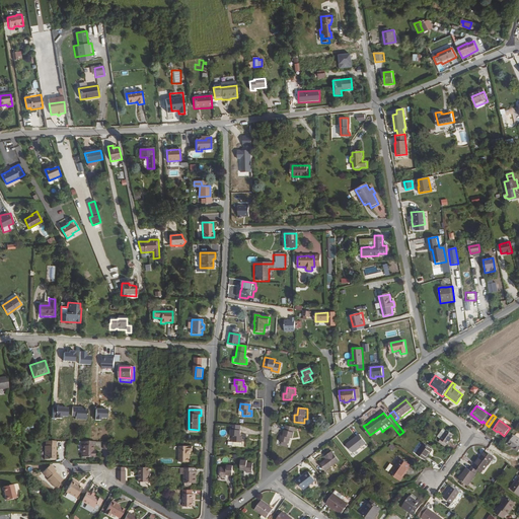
[(239,426),(231,425),(230,431),(230,437),(233,437),(233,443),(232,447),(241,448),(241,443),(242,437),(239,437),(239,431),(239,426)]
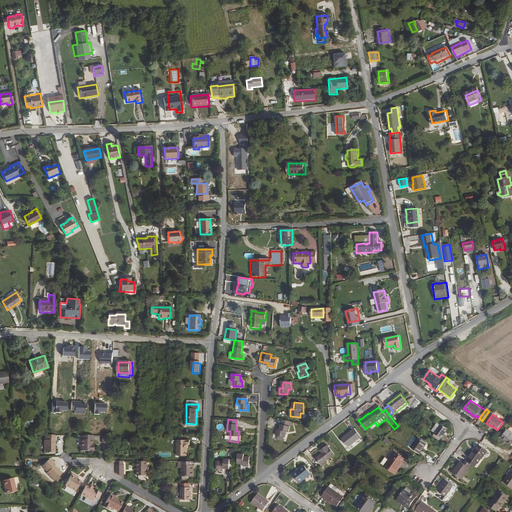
[(281,430),(278,430),(277,435),(286,437),(287,432),(289,432),(292,421),(284,419),(281,430)]
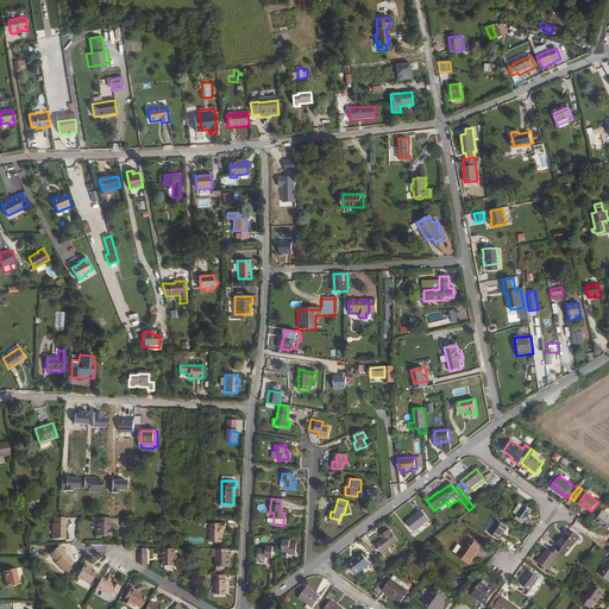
[(434,510),(426,500),(424,502),(432,513),(434,510)]
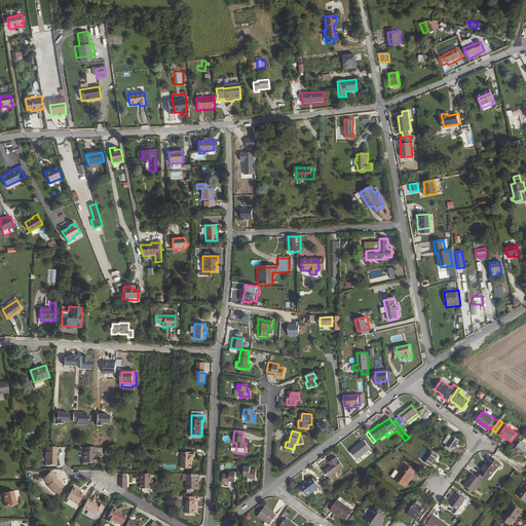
[(454,450),(461,441),(454,436),(451,434),(445,442),(448,445),(454,450)]
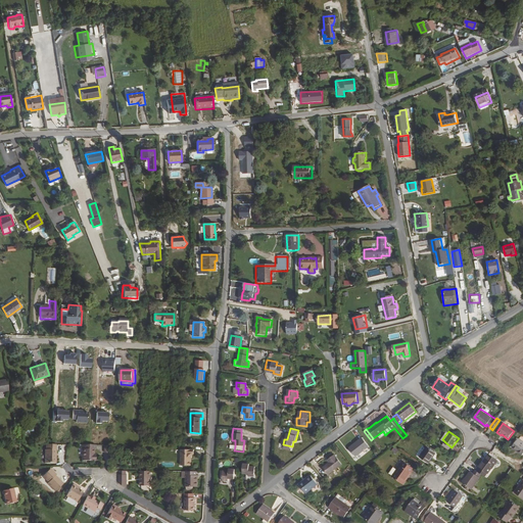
[(355,457),(368,446),(362,438),(348,447),(355,457)]
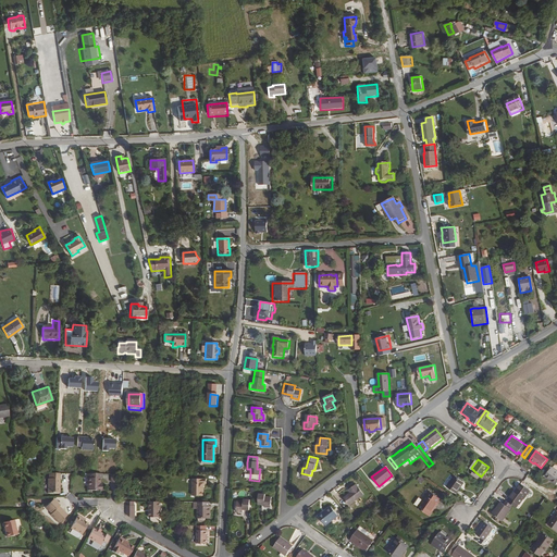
[(556,484),(556,483),(556,470),(553,467),(545,477),(556,484)]
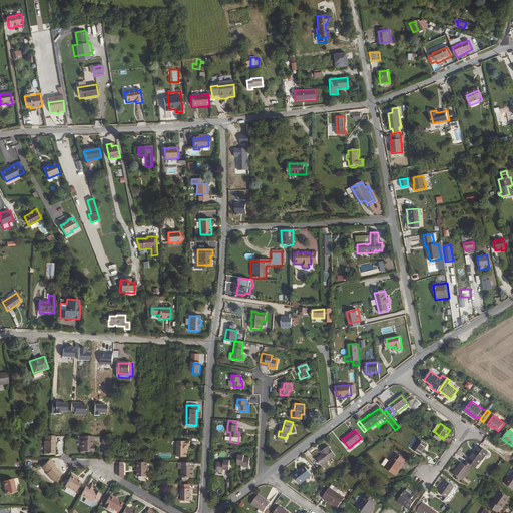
[(44,454),(54,455),(55,436),(50,436),(45,436),(45,441),(44,441),(44,454)]
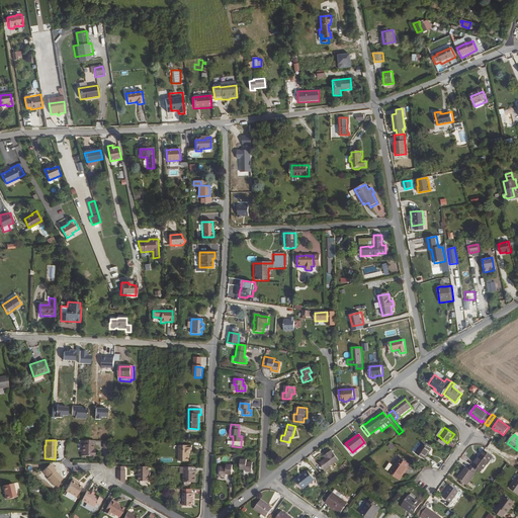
[(94,445),(95,441),(82,441),(82,445),(81,445),(81,456),(93,457),(93,445),(94,445)]
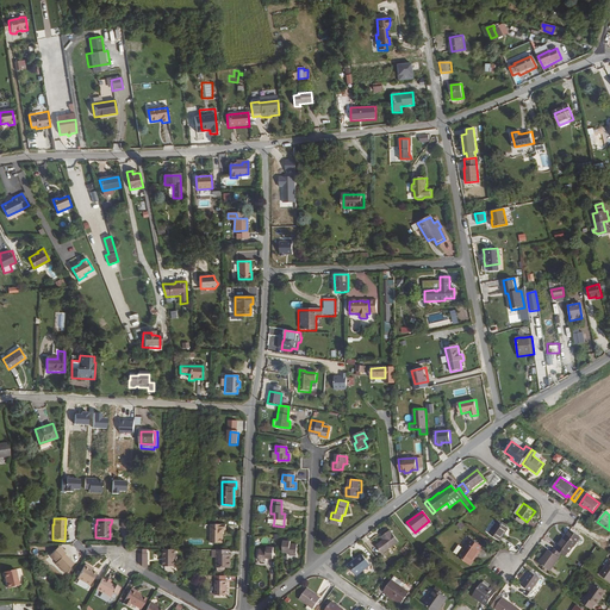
[(504,535),(509,528),(499,521),(490,533),(500,541),(504,536),(504,535)]
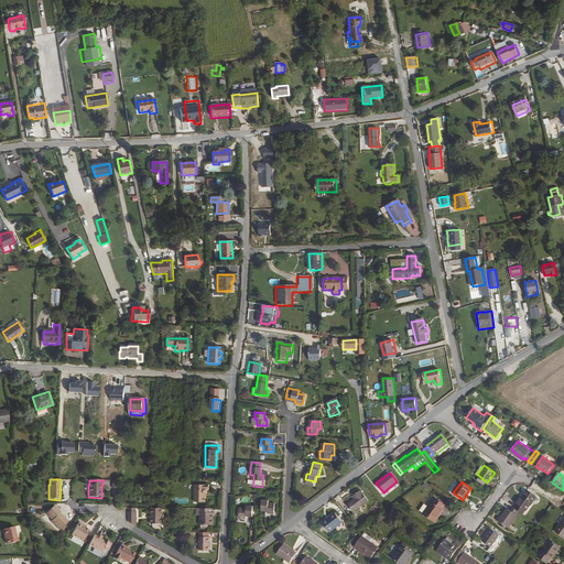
[(209,490),(209,485),(196,485),(195,502),(205,502),(205,495),(207,495),(207,490),(209,490)]
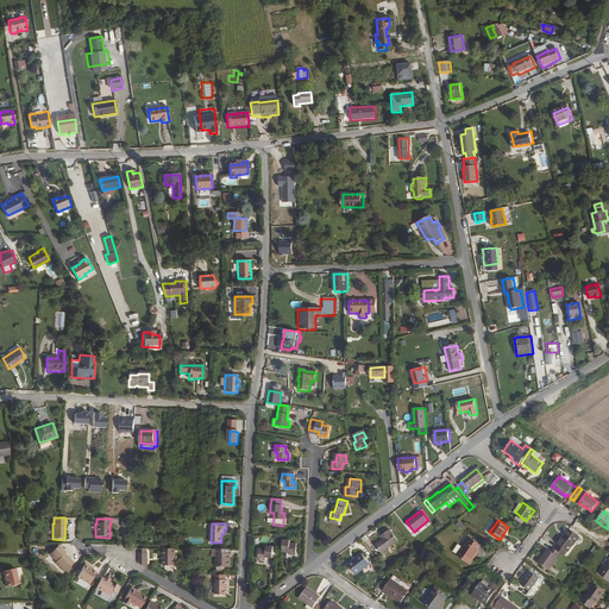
[(382,552),(397,540),(390,529),(382,535),(384,539),(376,545),(382,552)]
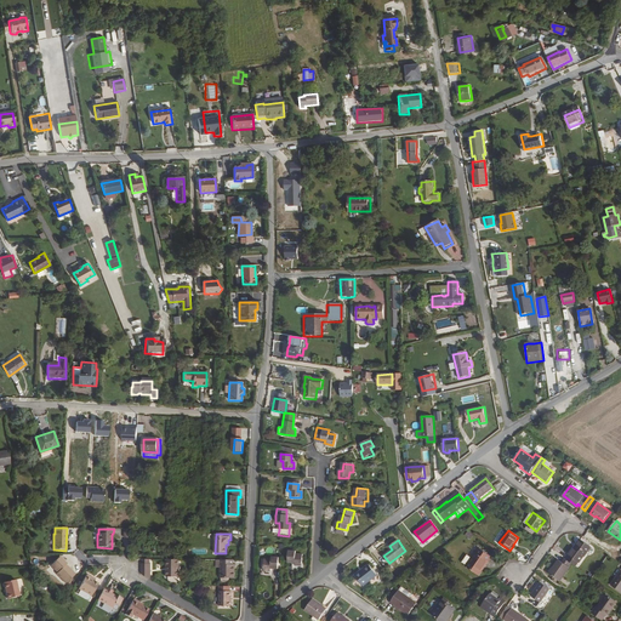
[(568,553),(569,554),(567,557),(571,562),(576,565),(579,562),(580,562),(591,547),(580,540),(574,548),(573,547),(568,553)]
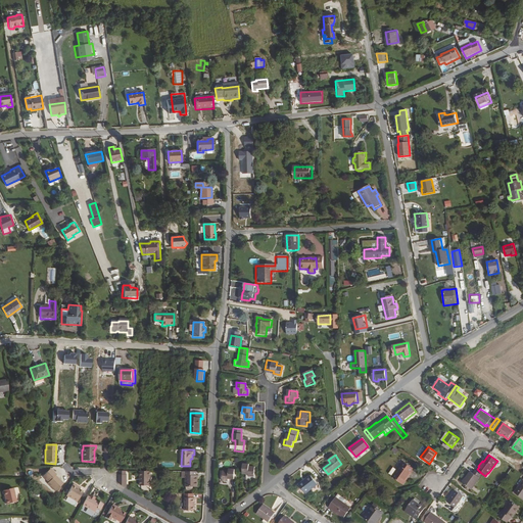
[(402,485),(415,470),(403,462),(392,477),(402,485)]
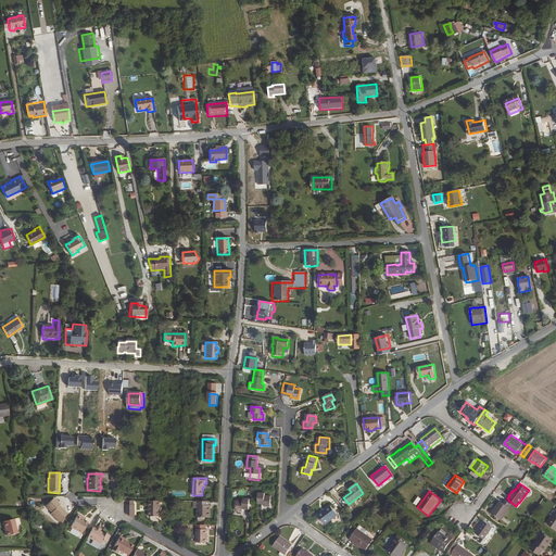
[(265,496),(265,494),(258,494),(258,504),(265,504),(265,506),(270,507),(272,497),(265,496)]
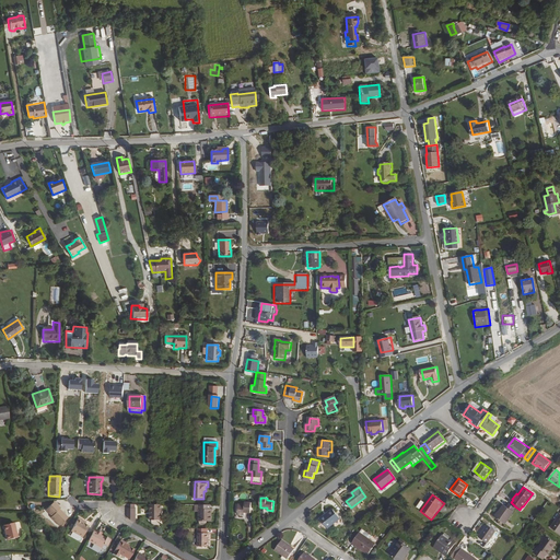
[(515,506),(511,502),(509,501),(506,504),(503,502),(494,515),(504,522),(515,506)]
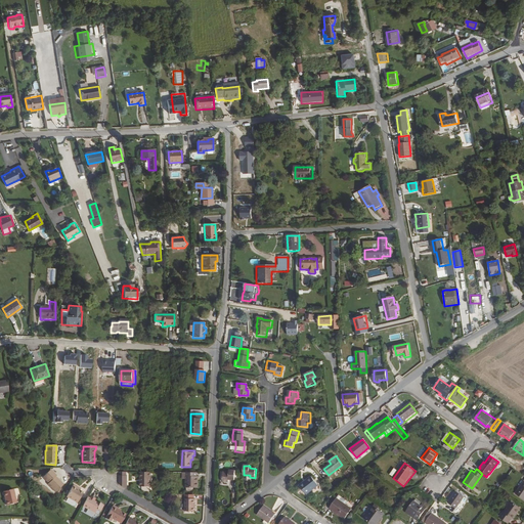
[(50,470),(42,477),(48,483),(47,484),(55,492),(62,484),(56,478),(55,479),(54,477),(55,477),(55,476),(50,470)]
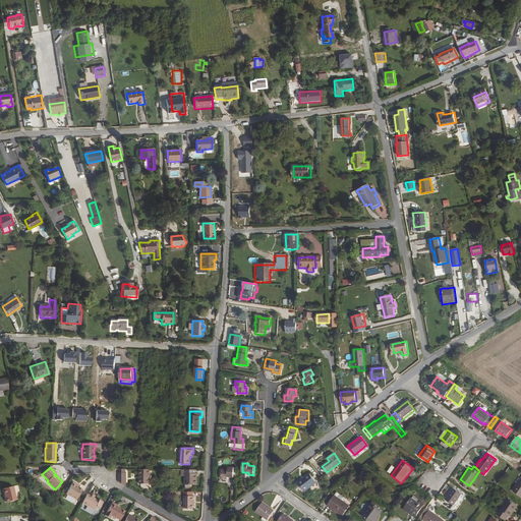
[(228,467),(228,470),(222,469),(221,478),(228,478),(228,476),(234,476),(234,468),(228,467)]
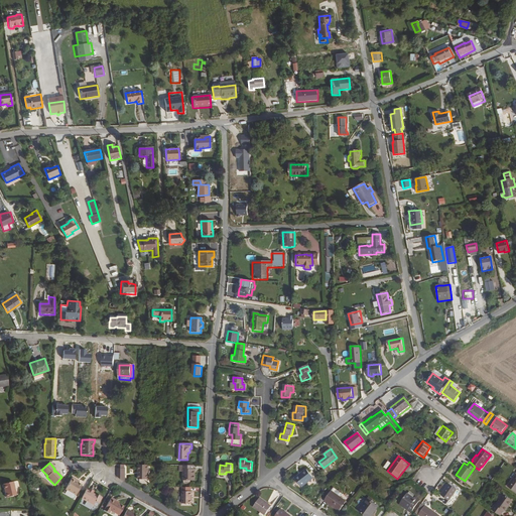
[(138,480),(148,480),(149,466),(138,466),(138,480)]
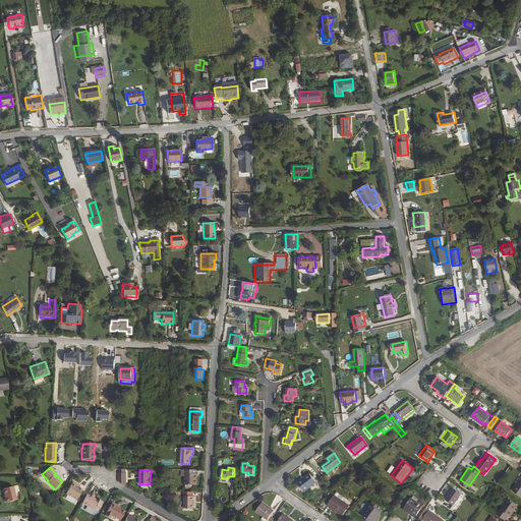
[(195,470),(185,470),(185,476),(185,488),(191,488),(191,485),(196,485),(197,478),(195,478),(195,473),(195,470)]
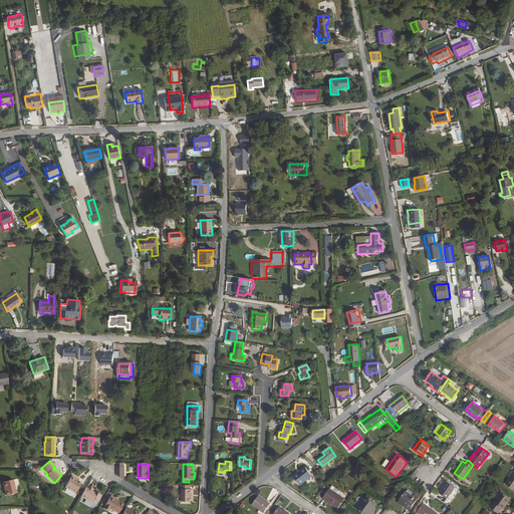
[(300,485),(312,476),(305,467),(293,476),(300,485)]
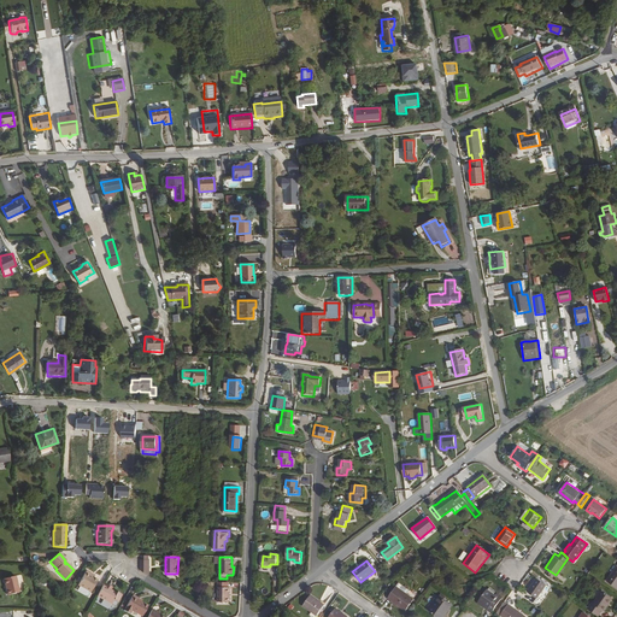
[(93,575),(86,571),(77,586),(89,593),(97,580),(94,579),(92,577),(93,575)]
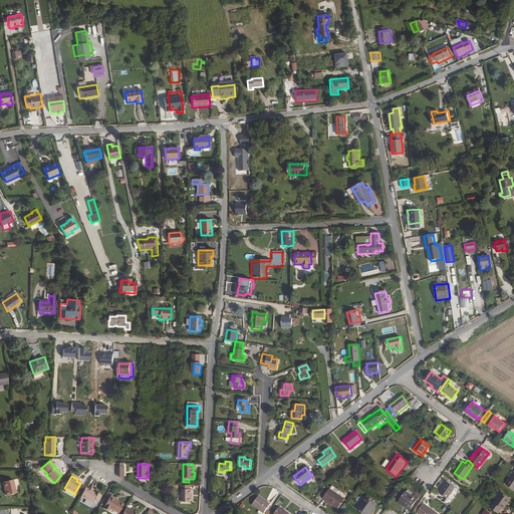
[(16,494),(13,480),(3,483),(6,496),(16,494)]
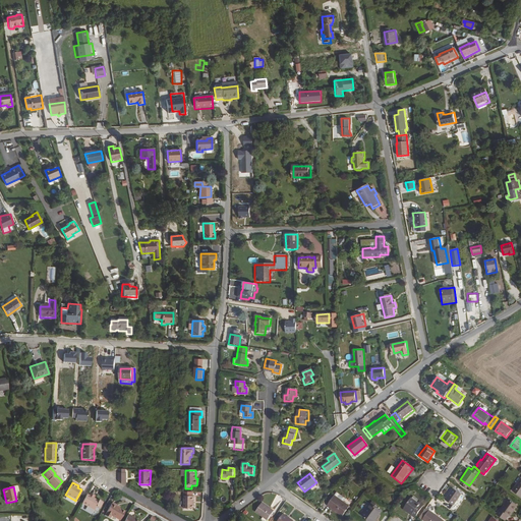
[(452,506),(460,495),(452,488),(444,500),(452,506)]
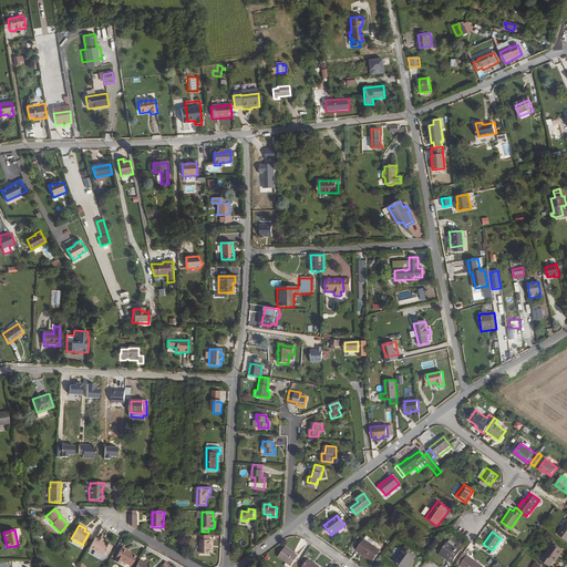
[(200,535),(200,553),(213,554),(213,535),(200,535)]
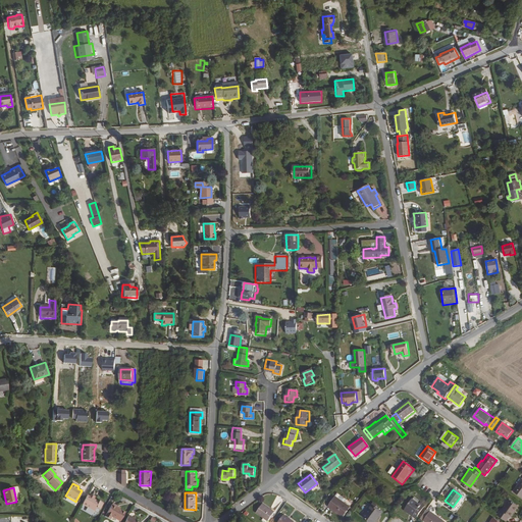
[(335,497),(345,503),(347,500),(337,493),(335,497)]
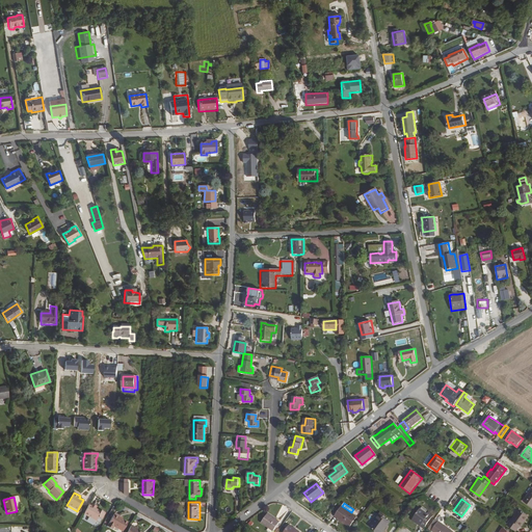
[(88,505),(83,514),(96,521),(98,517),(98,516),(102,519),(105,513),(101,510),(100,511),(96,509),(88,505)]
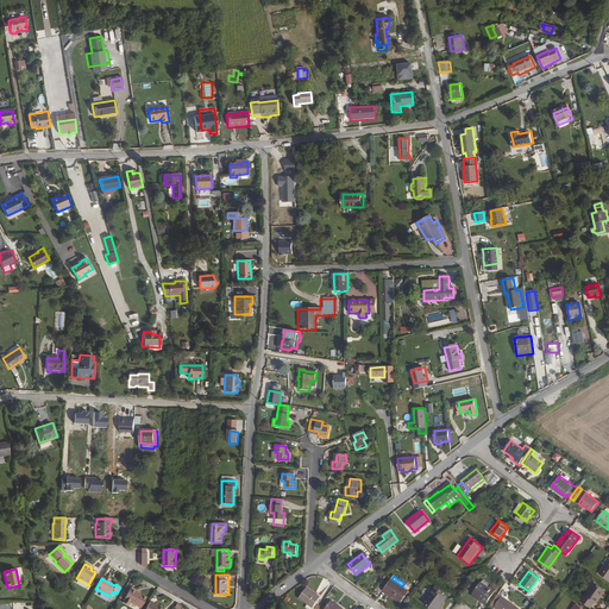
[(400,604),(409,591),(402,586),(391,579),(383,591),(400,604)]
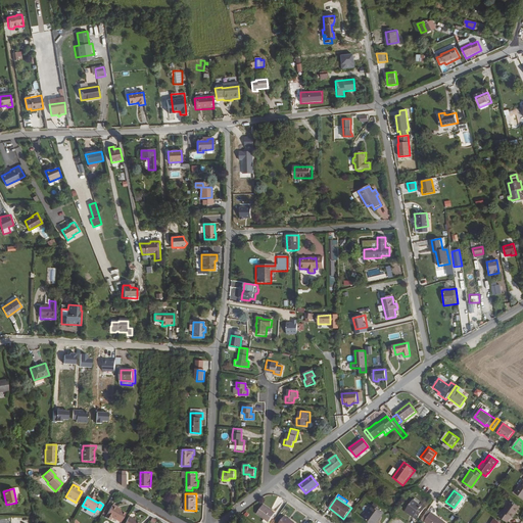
[(421,503),(419,505),(413,500),(406,510),(413,515),(413,516),(416,519),(425,506),(421,503)]
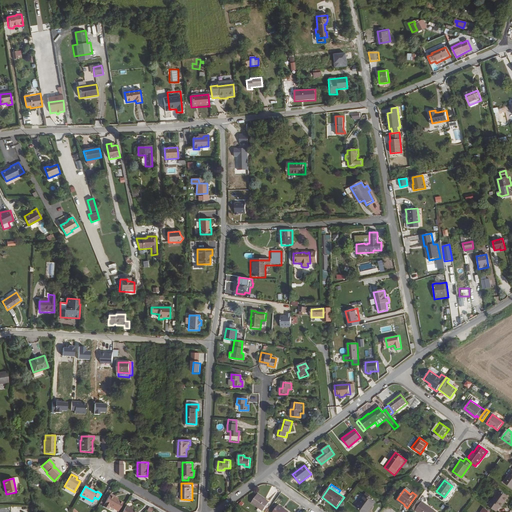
[(493,502),(492,501),(488,506),(496,511),(499,507),(500,508),(508,496),(500,491),(493,502)]
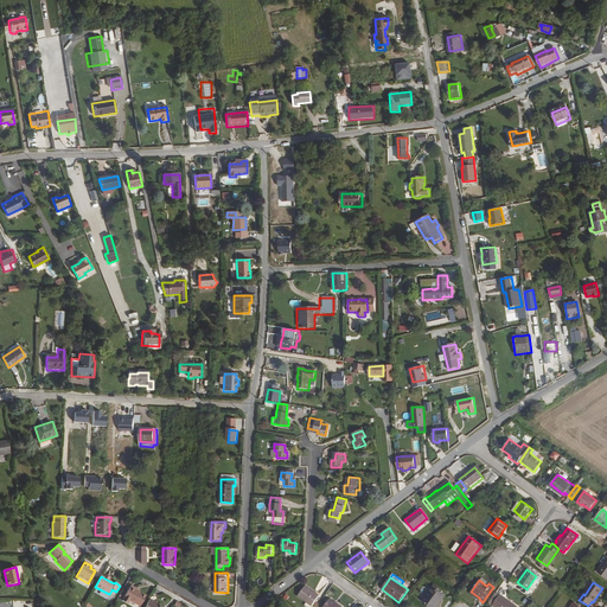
[(312,606),(319,595),(306,586),(299,596),(312,606)]
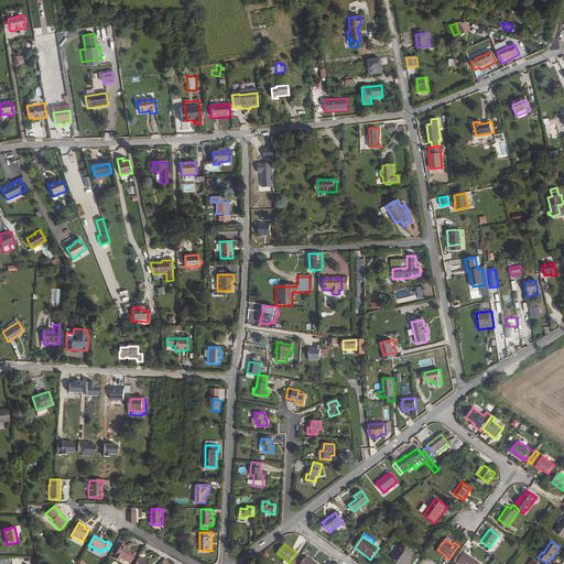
[(409,556),(412,552),(401,545),(392,559),(400,563),(405,563),(410,557),(409,556)]
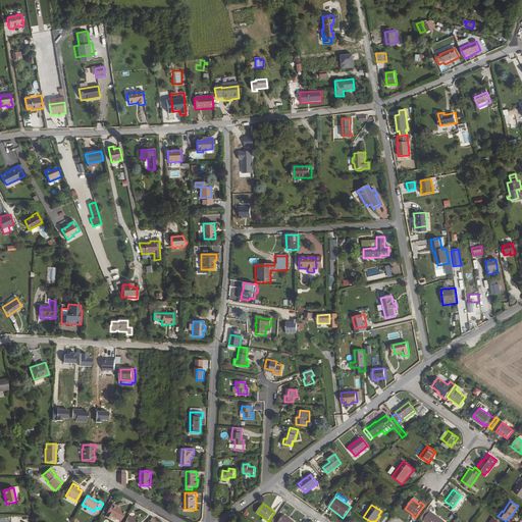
[(111,506),(105,517),(110,520),(112,517),(120,521),(125,513),(119,510),(112,506),(111,506)]
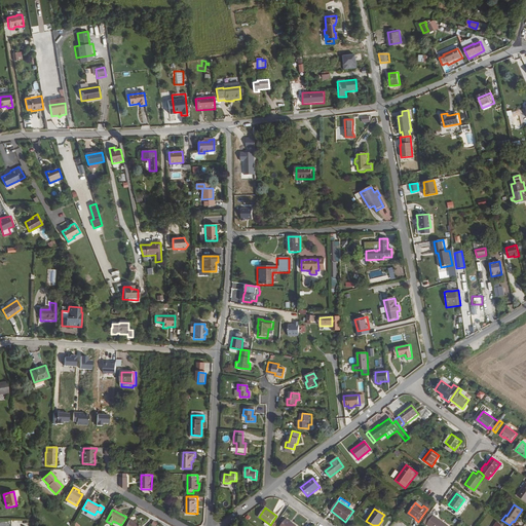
[(447,525),(430,514),(423,522),(428,525),(447,525)]
